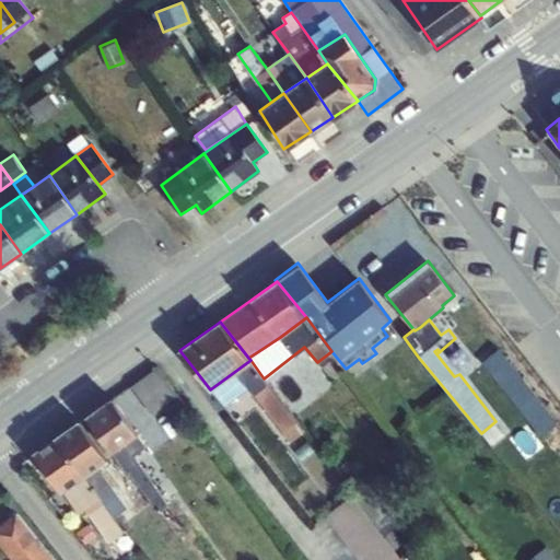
[(498,350),(485,360),(532,419),(543,433),(557,423),(546,408),(498,350)]
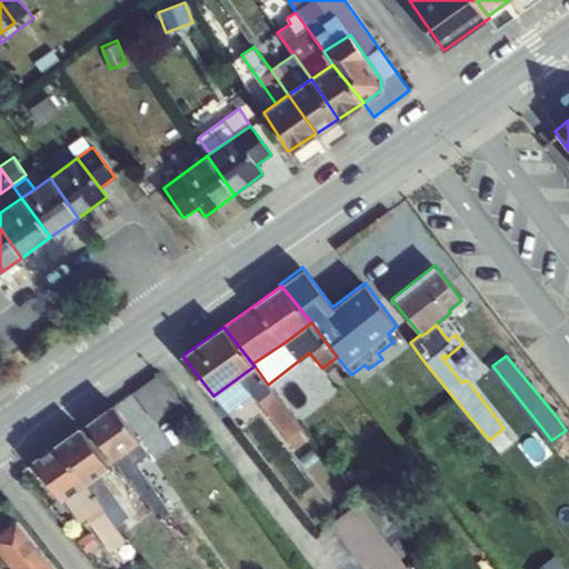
[(255,366),(213,396),(227,413),(253,393),(296,450),(308,439),(268,385),(255,366)]
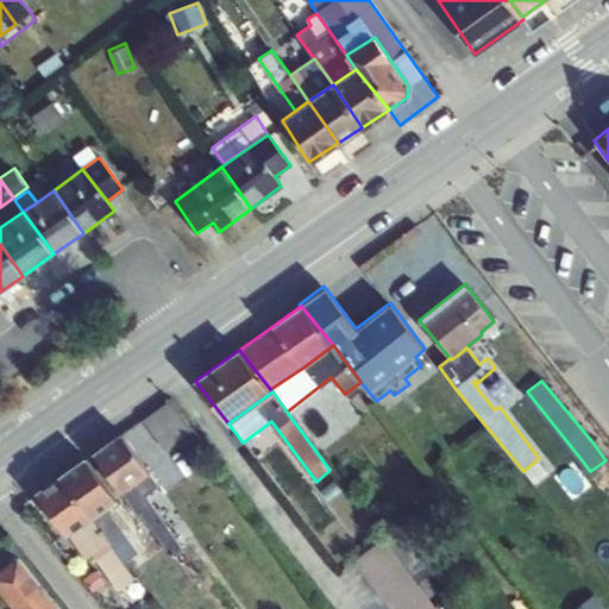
[(168,449),(194,428),(171,399),(144,419),(168,449)]
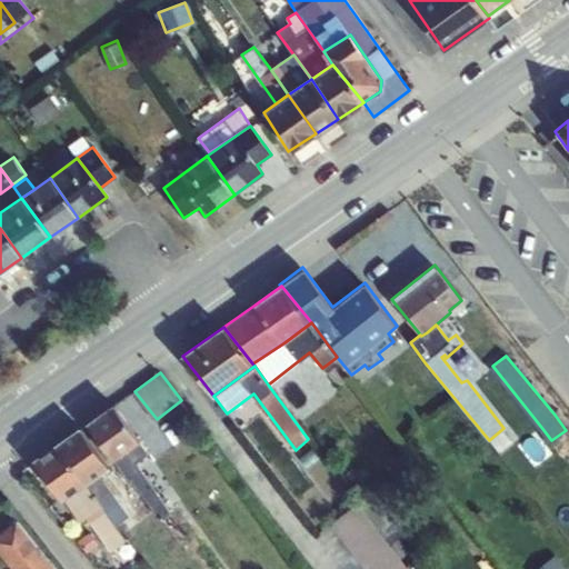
[(57,443),(86,482),(98,473),(109,466),(80,427),(57,443)]
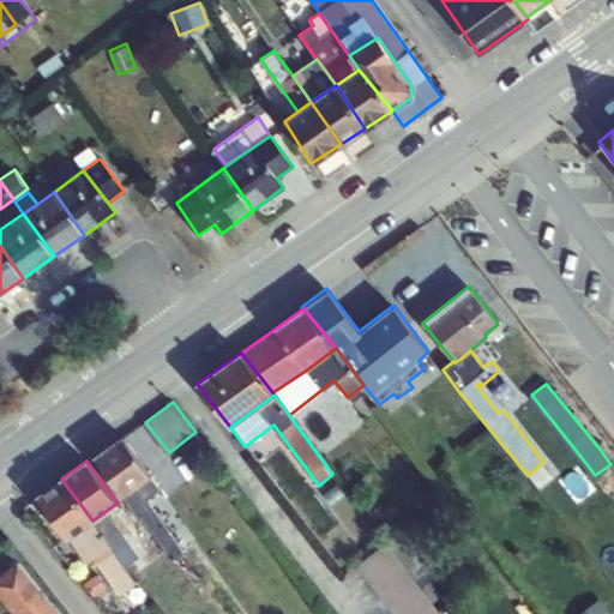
[(61,479),(37,495),(67,539),(70,537),(92,521),(61,479)]
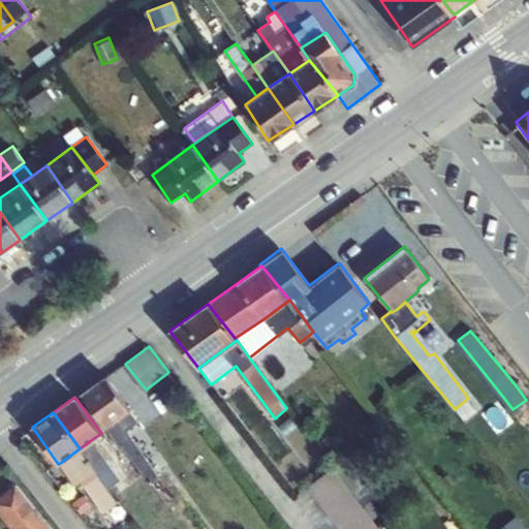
[(96,472),(107,463),(91,440),(80,448),(96,472)]
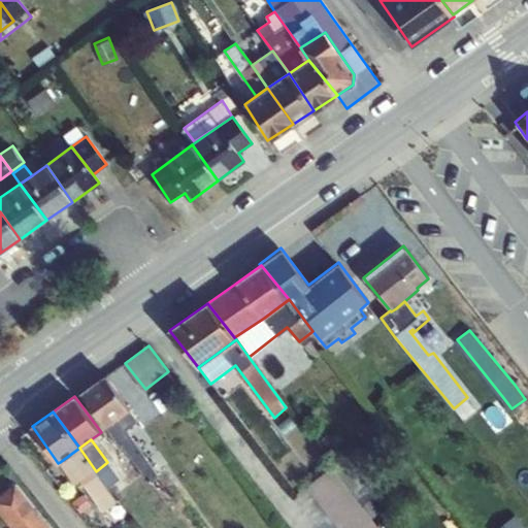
[(116,500),(96,471),(79,448),(60,462),(76,485),(81,481),(102,510),(116,500)]
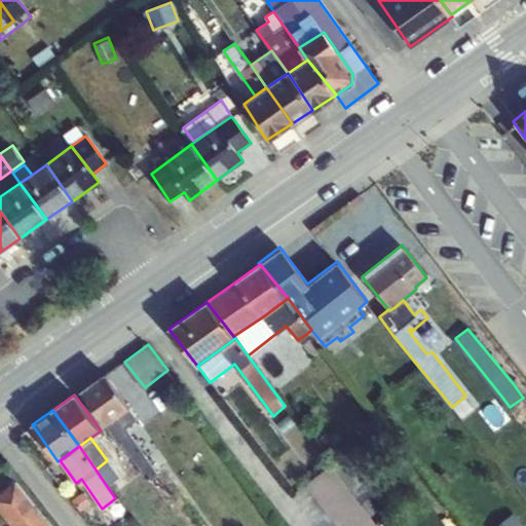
[(352,446),(329,465),(370,517),(379,510),(369,497),(383,486),(352,446)]
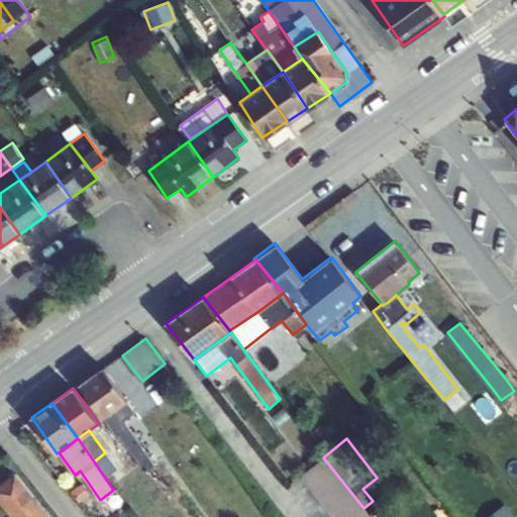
[(331,516),(370,516),(364,508),(323,457),(300,477),(331,516)]
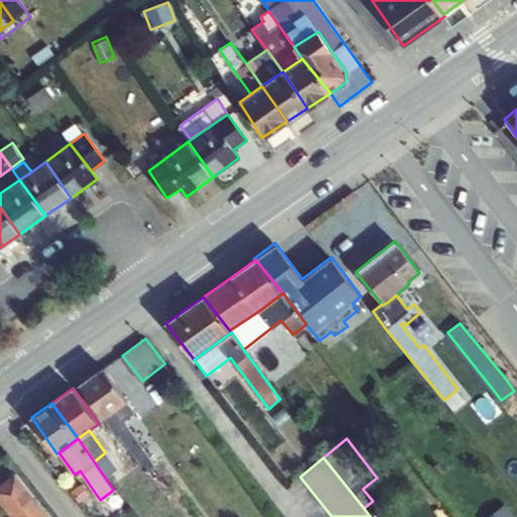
[(0,502),(11,516),(49,516),(15,474),(0,484),(0,502)]
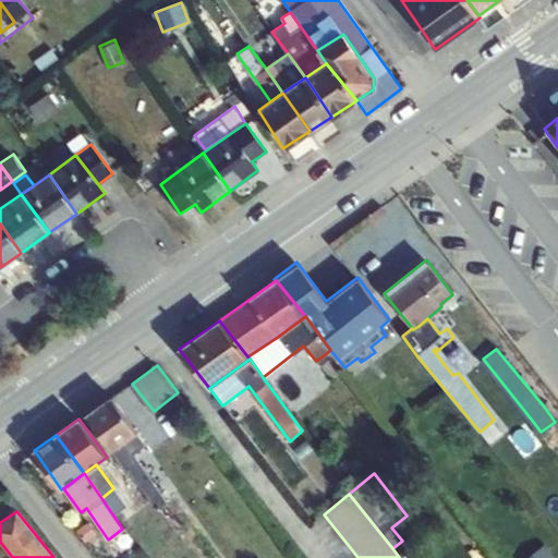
[(555,557),(545,544),(526,557),(555,557)]
